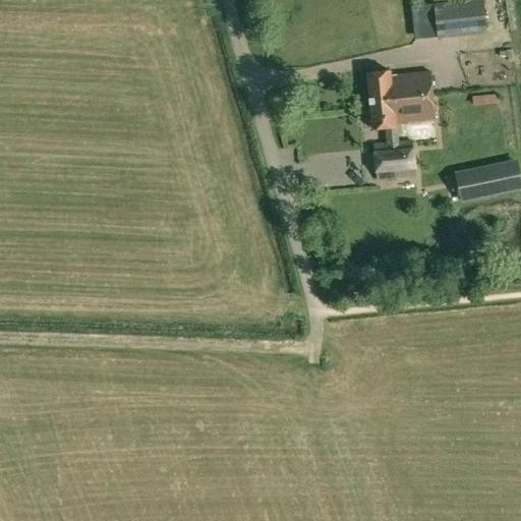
[(482,0),(477,0),(433,5),(438,37),(486,32),(482,0)]
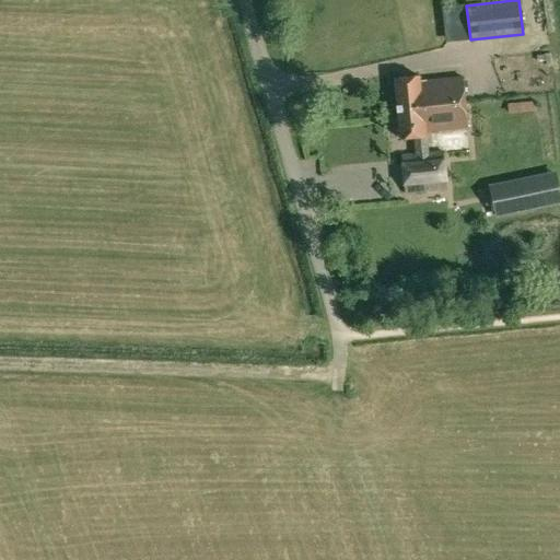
[(424,131),(467,127),(462,77),(419,81),(419,76),(395,79),(400,139),(426,137),(424,131)]
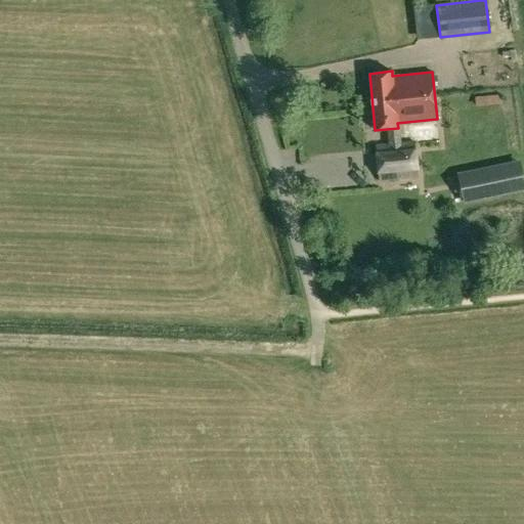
[(475,97),(475,106),(503,103),(501,95),(475,97)]
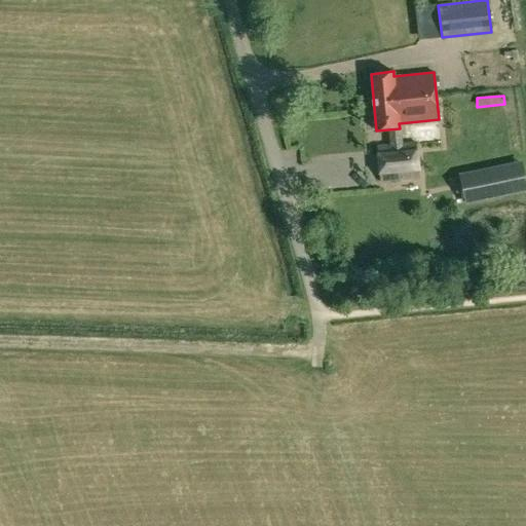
[(419,178),(416,142),(377,146),(380,181),(419,178)]
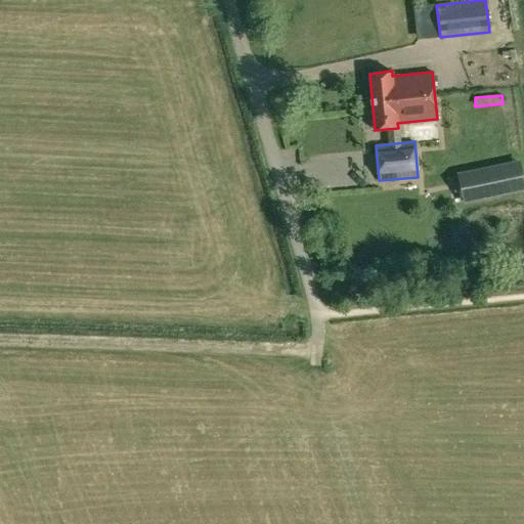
[(523,188),(523,183),(519,162),(517,151),(514,151),(506,154),(457,164),(456,164),(465,203),(522,189),(523,188)]
